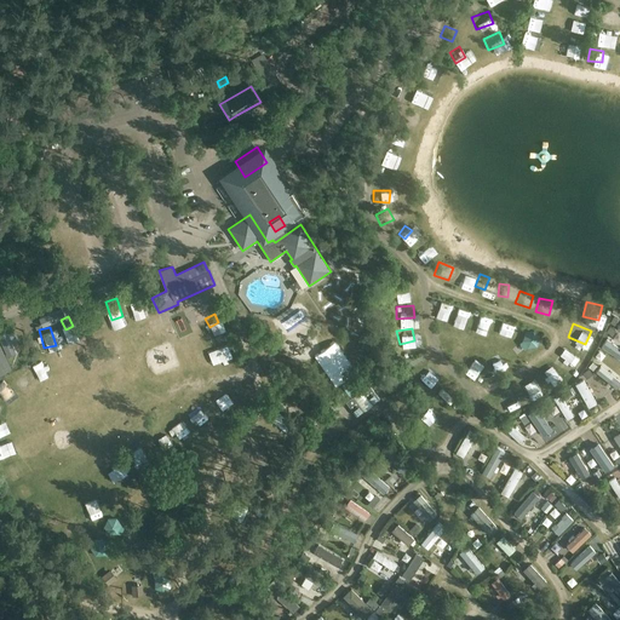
[(619,360),(619,349),(607,340),(602,348),(619,360)]
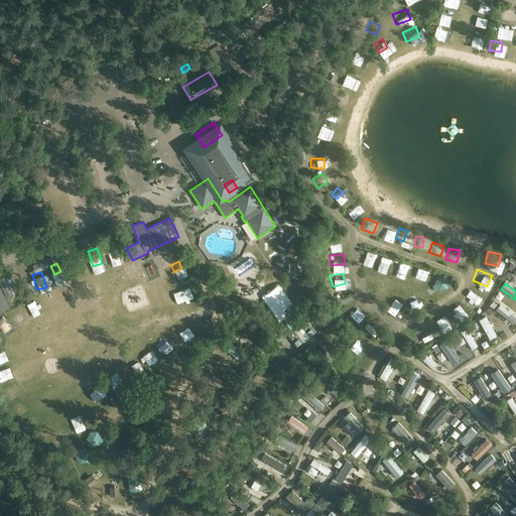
[(468,284),(460,293),(472,303),(479,295),(468,284)]
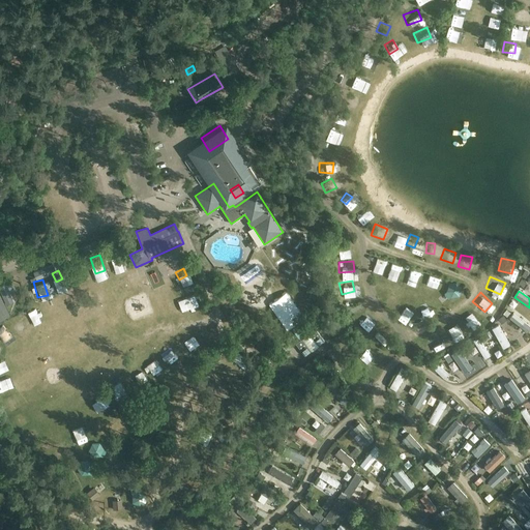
[(0,295),(0,319),(9,316),(0,295)]
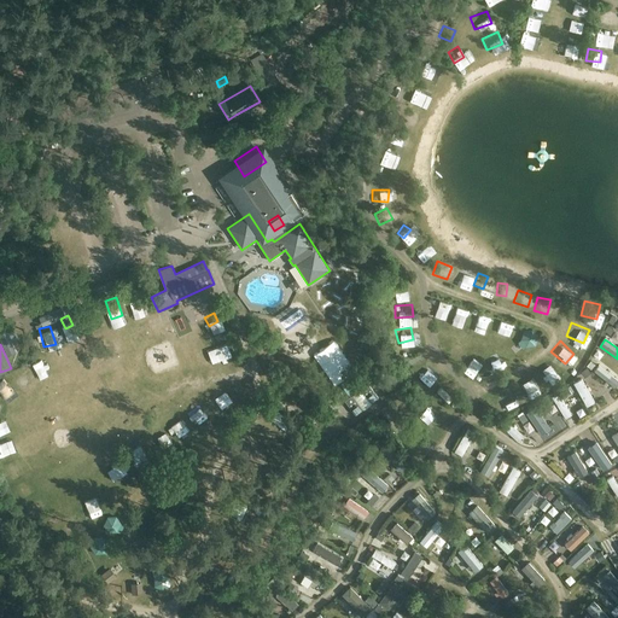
[(540,382),(553,375),(548,365),(535,371),(540,382)]
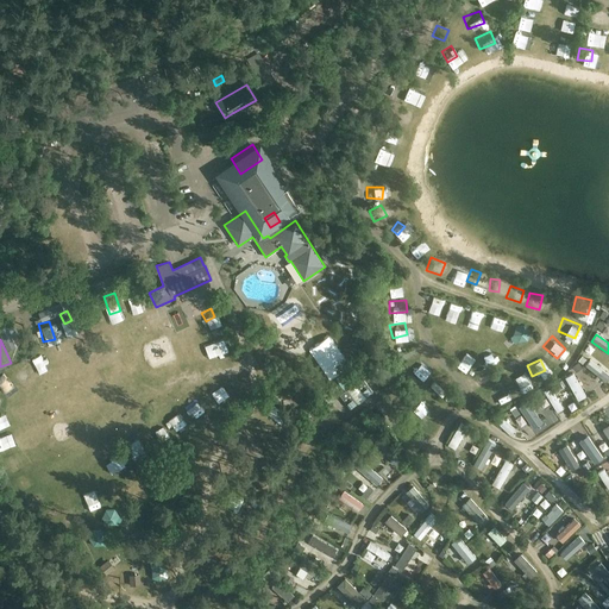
[(590,360),(585,366),(602,380),(607,374),(590,360)]
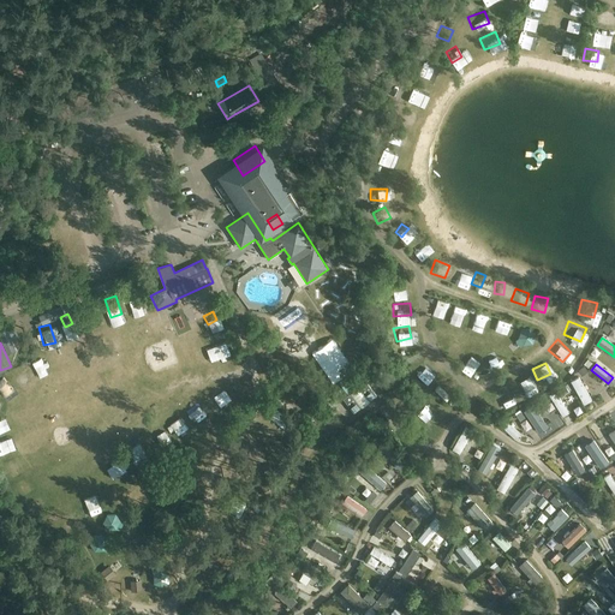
[(416,370),(423,377),(428,372),(421,365),(416,370)]
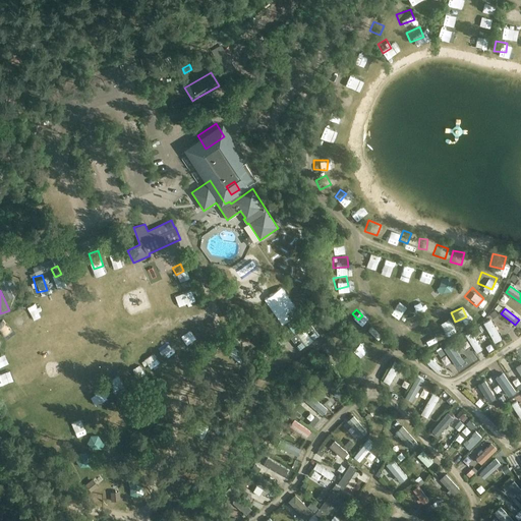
[(442,315),(433,319),(439,329),(446,326),(442,315)]
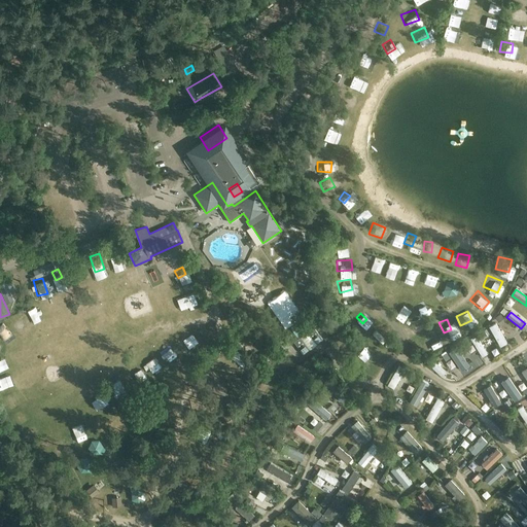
[(376,337),(383,328),(375,320),(366,328),(376,337)]
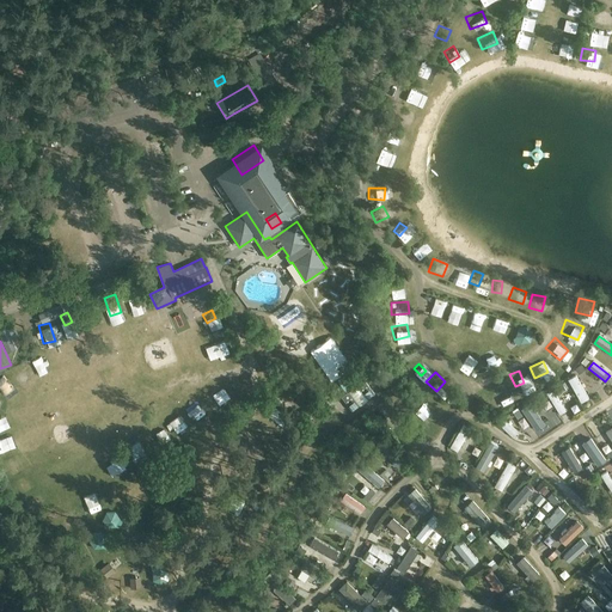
[(589,398),(575,375),(568,380),(581,403),(589,398)]
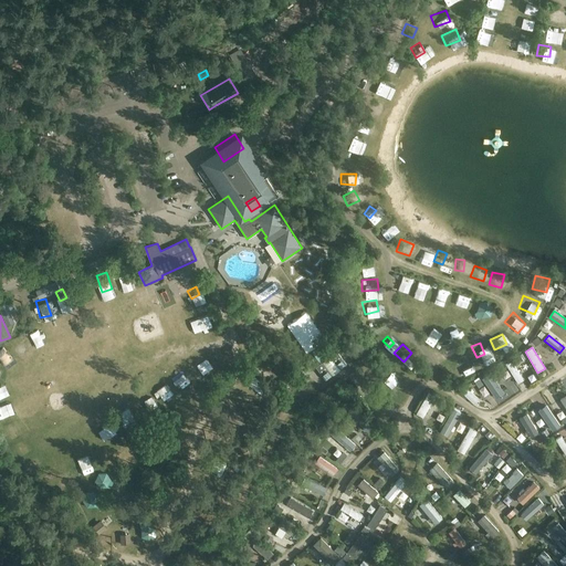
[(453,353),(459,366),(468,363),(461,349),(453,353)]
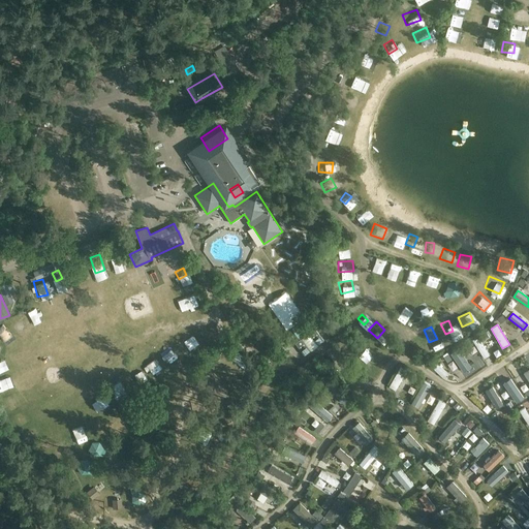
[(317,344),(317,345),(323,340),(314,329),(308,334),(304,328),(296,334),(301,340),(296,343),(304,355),(311,350),(310,350),(317,344)]
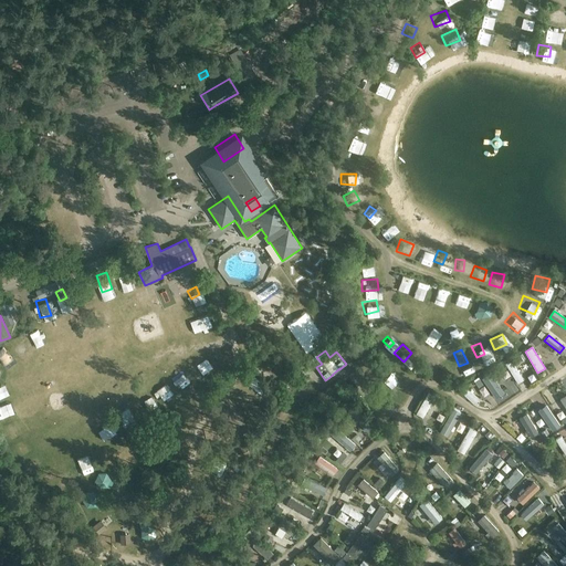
[(505,364),(517,384),(523,380),(511,360),(505,364)]
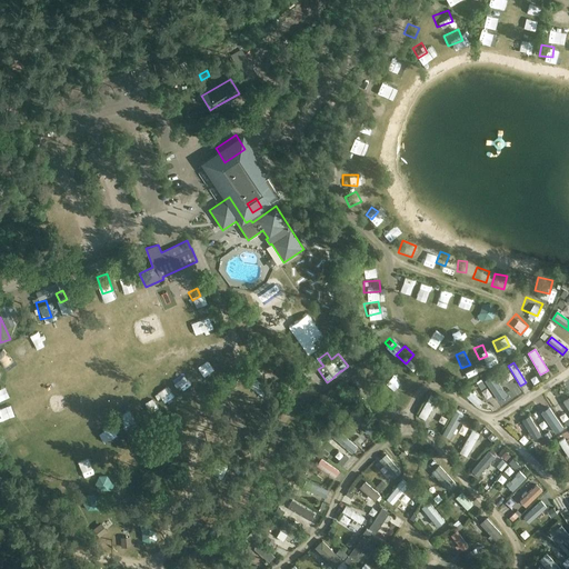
[(172,369),(178,386),(188,381),(182,366),(172,369)]
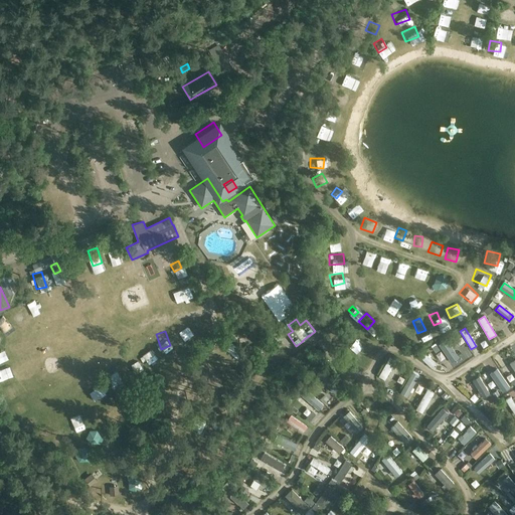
[(357,348),(361,341),(351,336),(348,344),(357,348)]
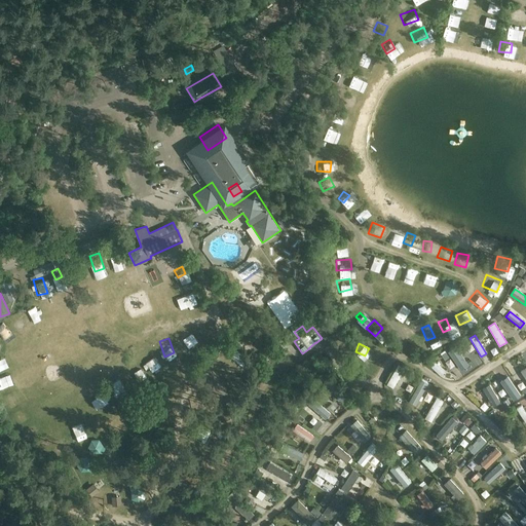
[(449,351),(460,367),(465,364),(454,347),(449,351)]
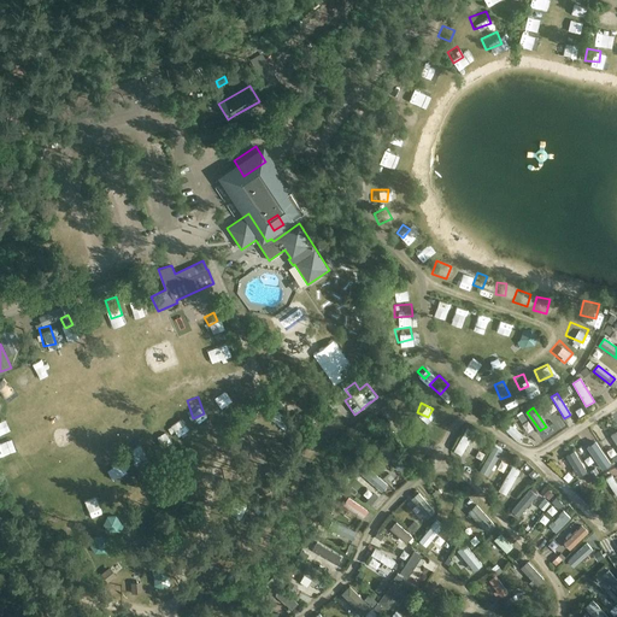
[(169,419),(175,432),(188,424),(182,412),(169,419)]
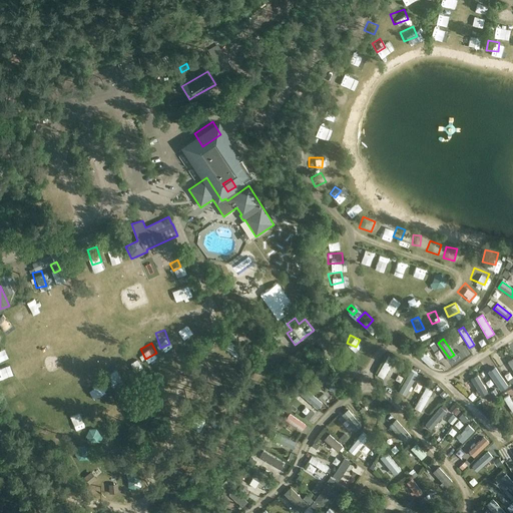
[(419,357),(430,367),(434,362),(423,352),(419,357)]
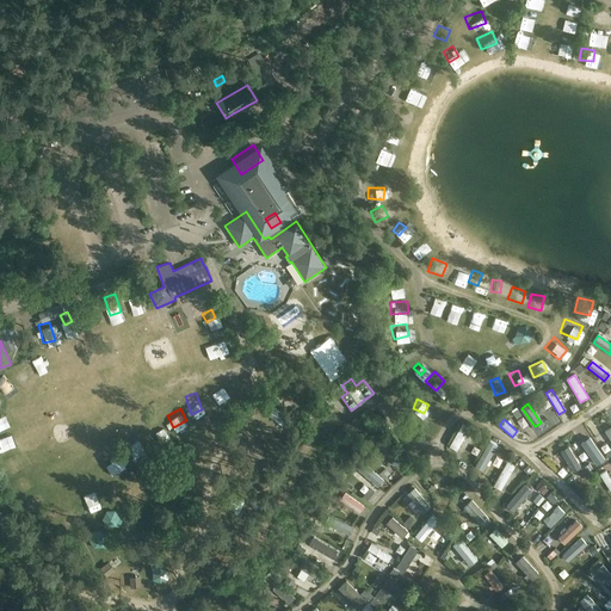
[(449,446),(456,451),(470,427),(462,424),(449,446)]
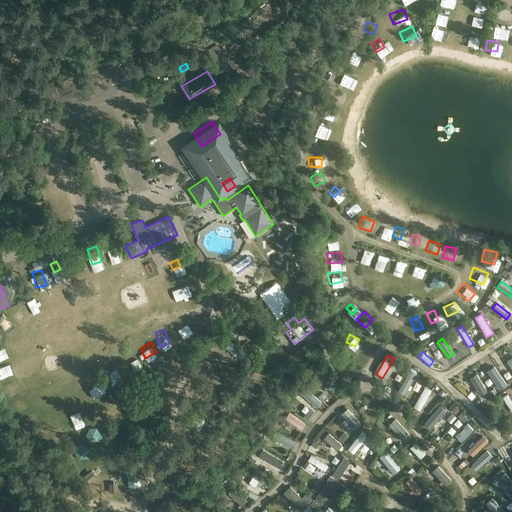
[(489,370),(502,390),(509,385),(496,366),(489,370)]
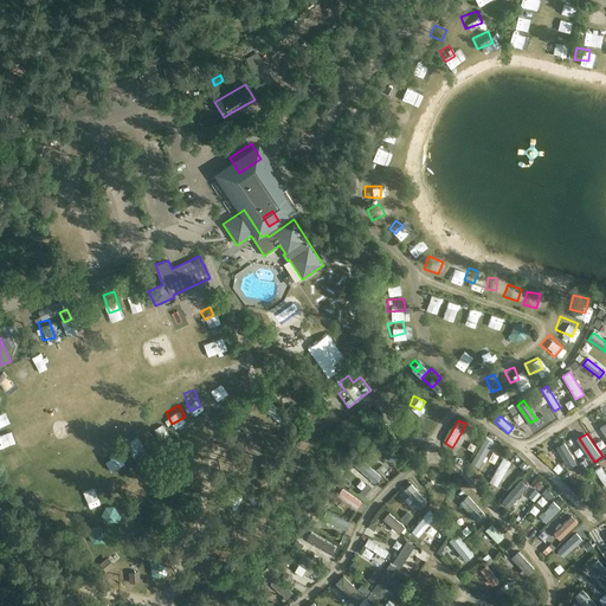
[(137,436),(128,439),(133,450),(141,446),(137,436)]
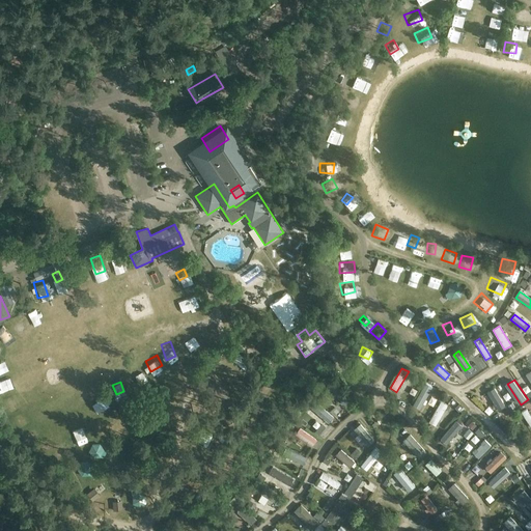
[(423,402),(432,386),(426,383),(418,399),(423,402)]
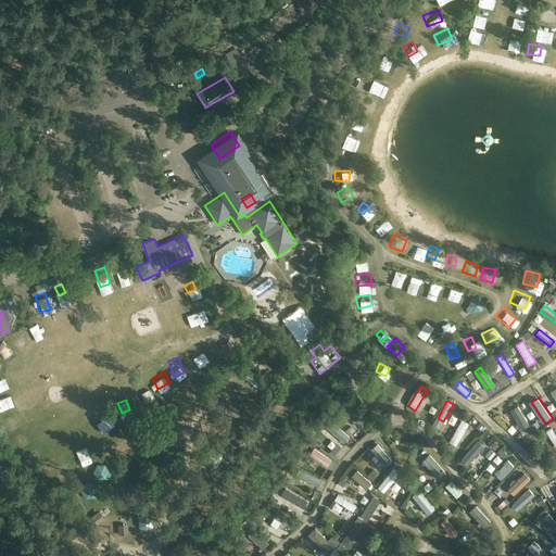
[(87,415),(98,409),(95,402),(83,407),(87,415)]
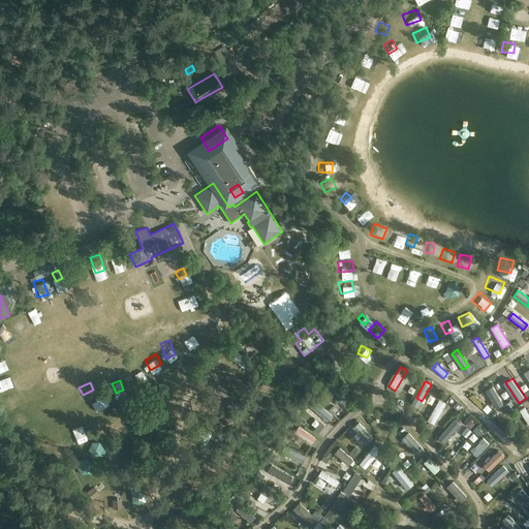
[(328,387),(340,401),(344,397),(333,383),(328,387)]
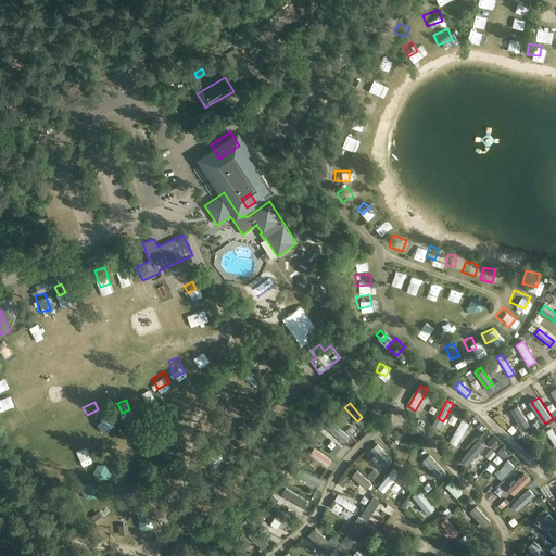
[(529,426),(517,406),(509,411),(521,430),(529,426)]
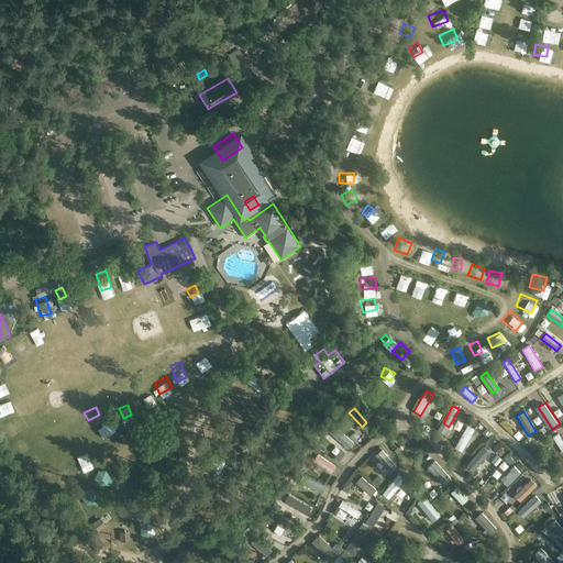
[(516,424),(509,428),(512,434),(519,431),(516,424)]
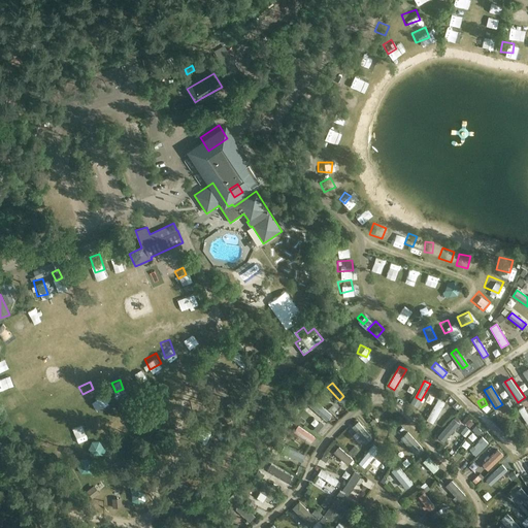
[(312,399),(307,404),(323,418),(328,413),(312,399)]
